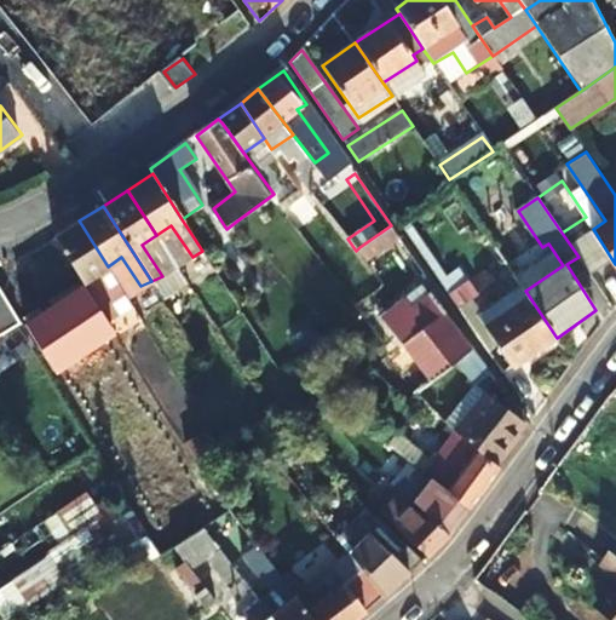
[(56,241),(73,268),(103,314),(107,320),(117,314),(110,303),(125,293),(108,267),(81,224),(79,220),(53,237),(56,241)]
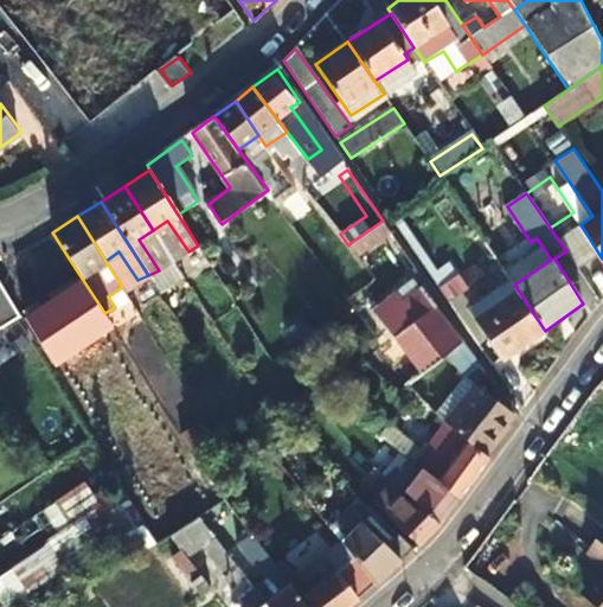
[(348,246),(358,256),(391,232),(383,221),(379,223),(352,242),(348,246)]
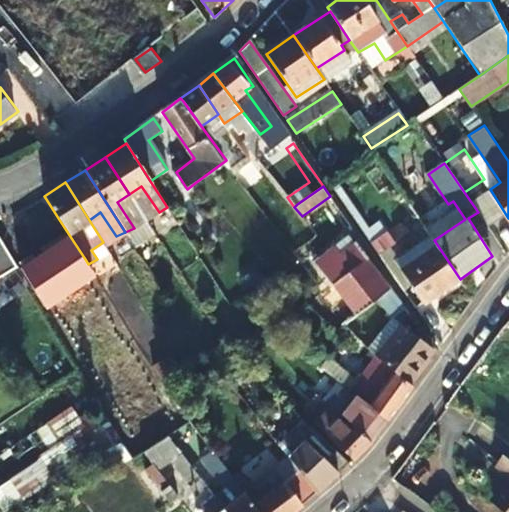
[(44,196),(24,209),(38,233),(60,221),(46,199),(44,196)]
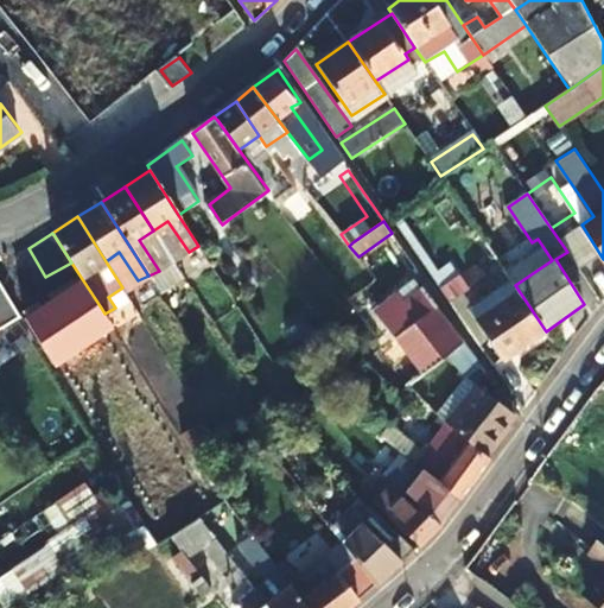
[(462,276),(442,287),(451,302),(471,289),(462,276)]
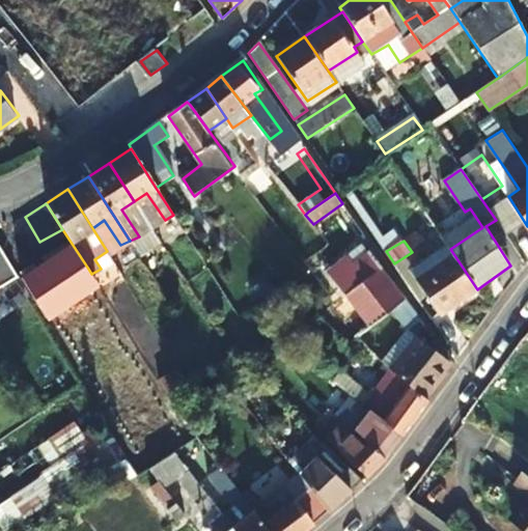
[(0,266),(9,261),(0,245),(0,266)]
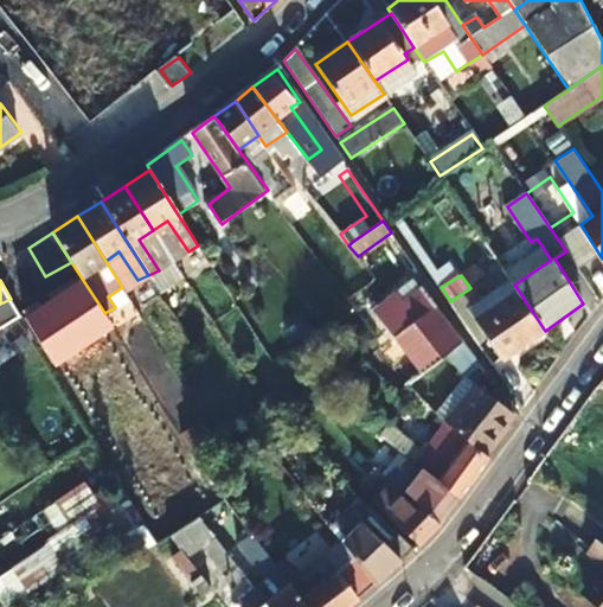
[(108,296),(115,307),(129,298),(122,287),(108,296)]
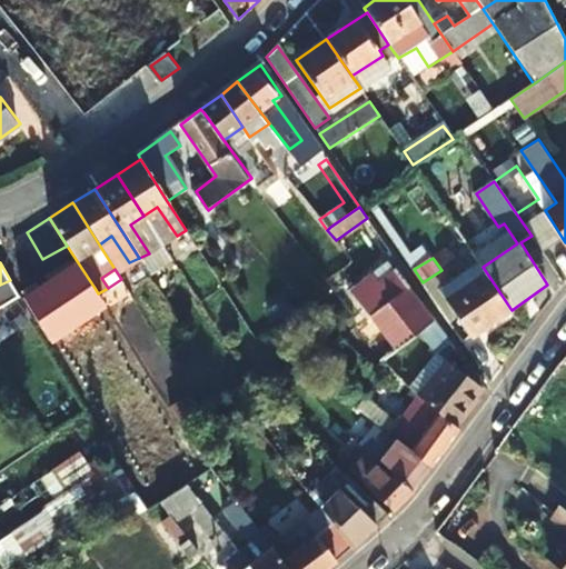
[(378,297),(353,319),(337,332),(376,367),(383,361),(434,321),(437,319),(397,269),(379,280),(373,272),(364,279),(378,297)]
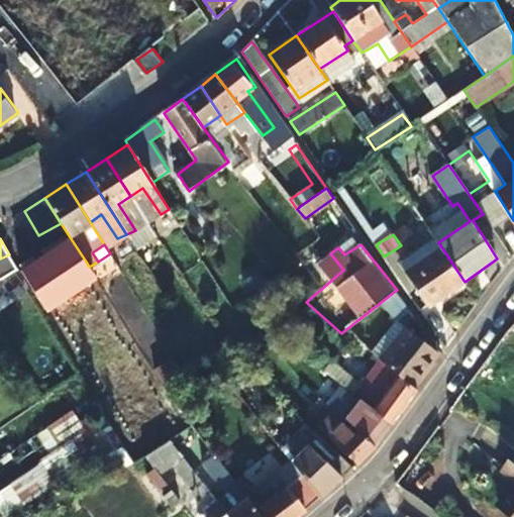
[(396,275),(421,311),(465,282),(440,245),(396,275)]
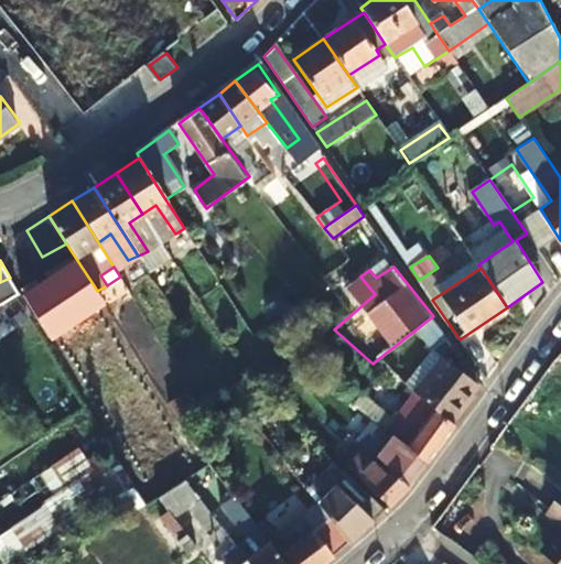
[(0,338),(0,370),(4,376),(24,361),(6,335),(0,338)]
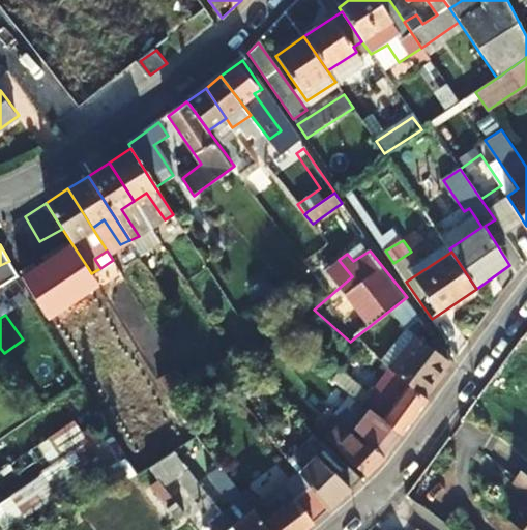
[(389,370),(393,373),(394,375),(422,394),(448,361),(415,335),(389,370)]
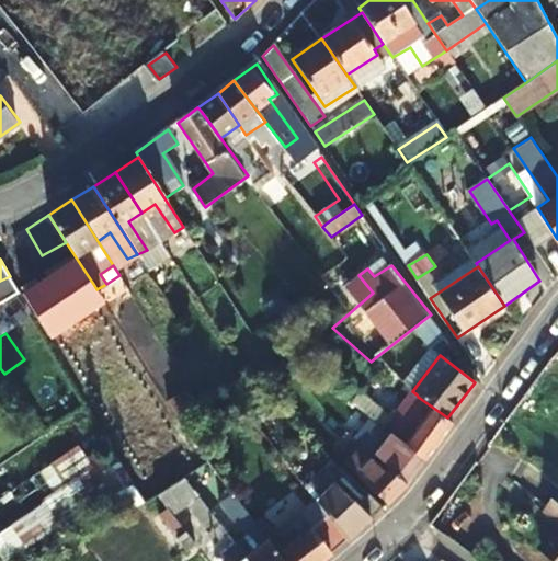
[(377,356),(371,362),(367,365),(390,392),(403,381),(380,359),(377,356)]
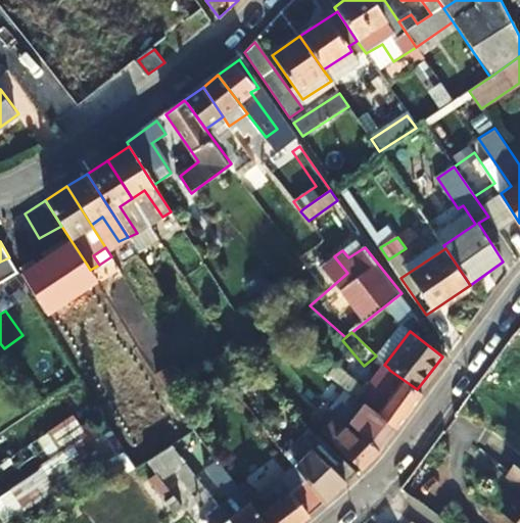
[(311,383),(304,390),(320,403),(323,401),(329,407),(337,398),(358,415),(349,423),(376,448),(378,452),(381,447),(388,440),(395,430),(392,427),(376,415),(378,412),(362,400),(347,388),(345,390),(314,361),(300,375),(311,383)]
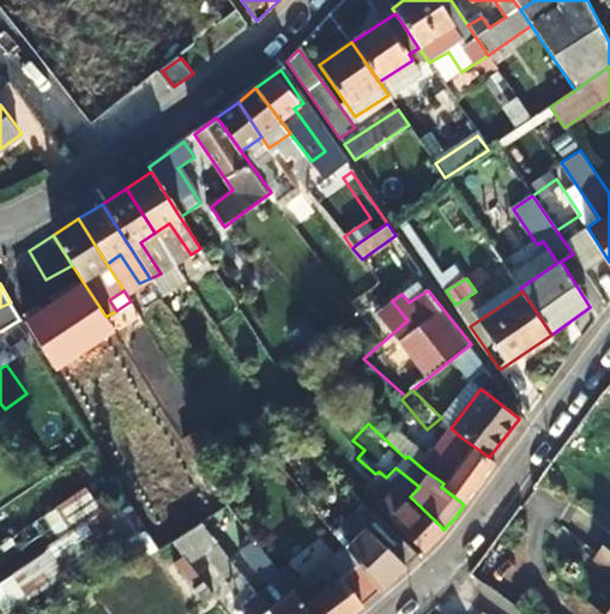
[(487,474),(495,461),(491,459),(489,457),(457,434),(456,432),(424,470),(444,483),(441,487),(460,501),(464,505),(487,474)]
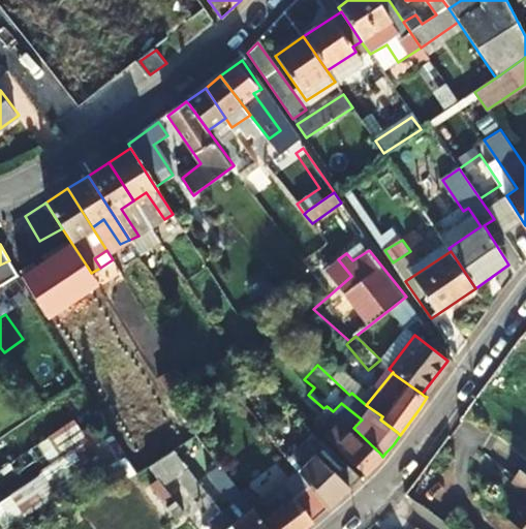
[(167,398),(149,412),(164,432),(171,428),(227,500),(230,498),(236,504),(223,512),(235,528),(271,528),(241,491),(167,398)]
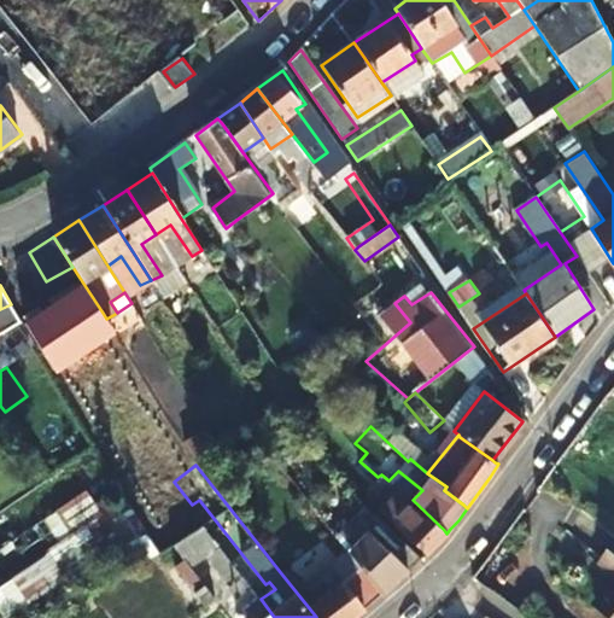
[(380,509),(426,553),(431,549),(446,534),(444,530),(413,500),(411,499),(399,489),(380,509)]
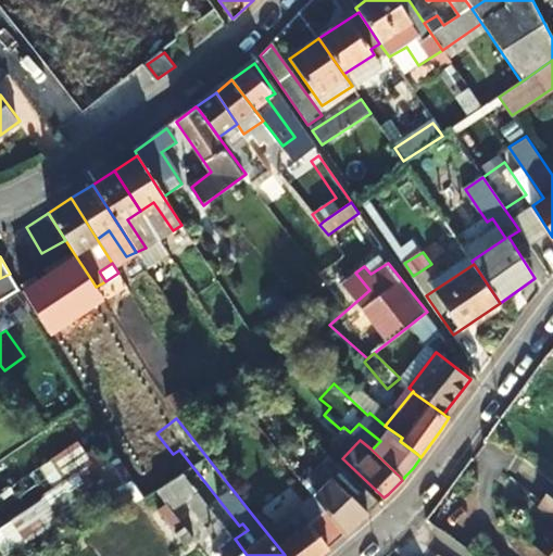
[(301,479),(325,510),(340,530),(343,533),(357,521),(379,503),(376,500),(330,456),(301,479)]
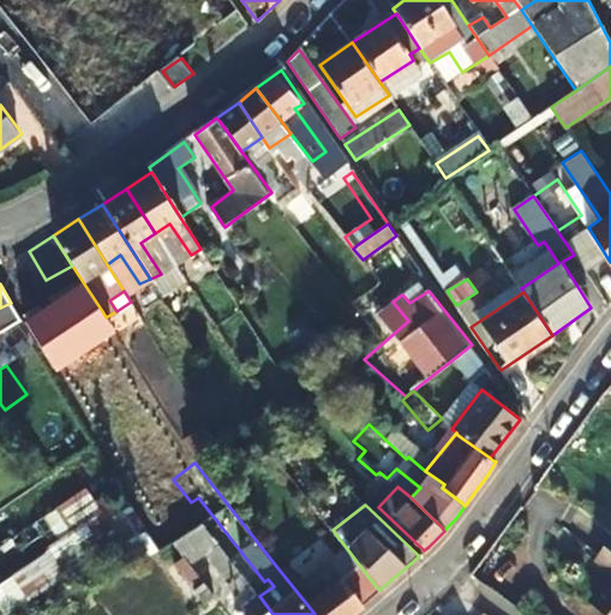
[(191,566),(220,545),(202,523),(173,542),(183,556),(173,565),(204,603),(223,589),(213,574),(204,581),(191,566)]
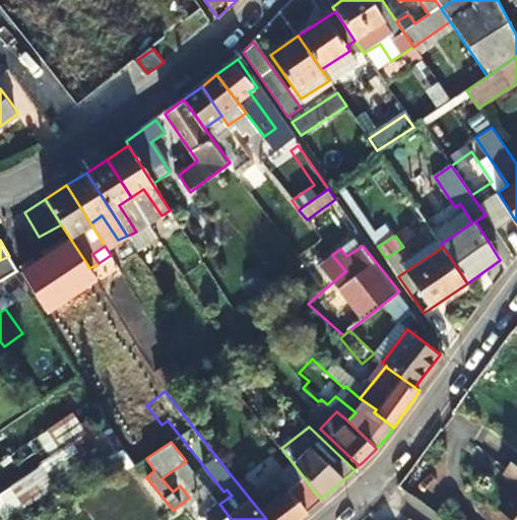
[(516,461),(505,475),(516,484),(516,492),(501,509),(514,519),(516,519),(516,461)]
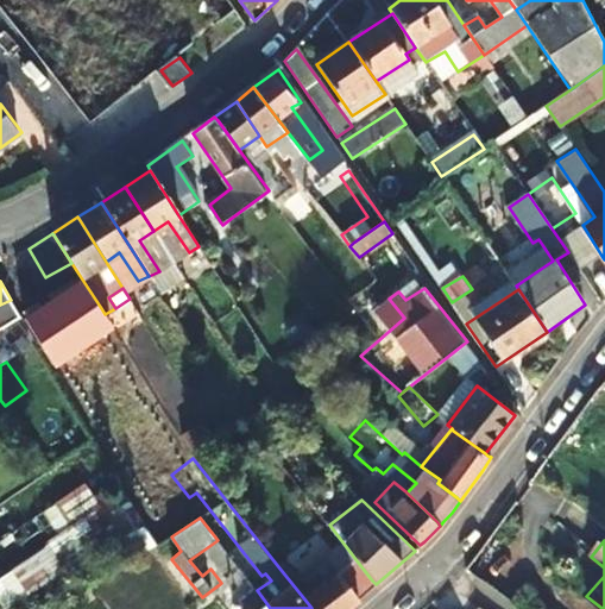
[(16,572),(48,551),(45,548),(13,569),(16,572)]
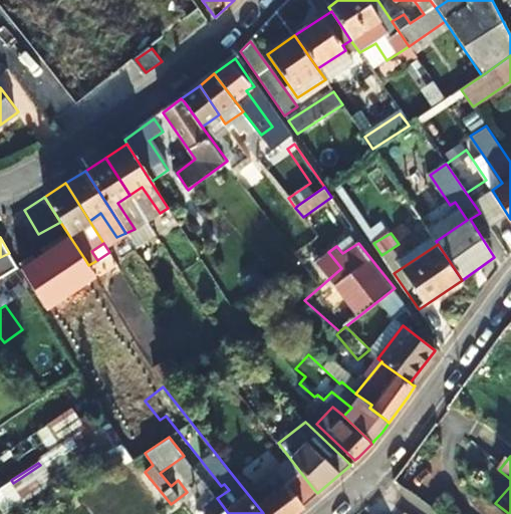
[(314,490),(300,472),(275,492),(253,463),(234,477),(263,513),(291,513),(317,493),(314,490)]
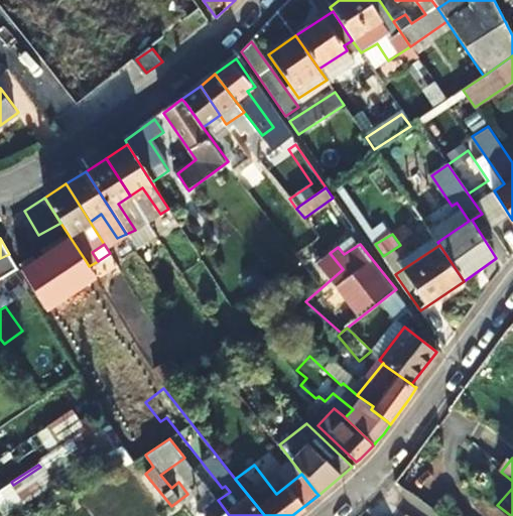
[(24,502),(51,485),(40,467),(13,485),(24,502)]
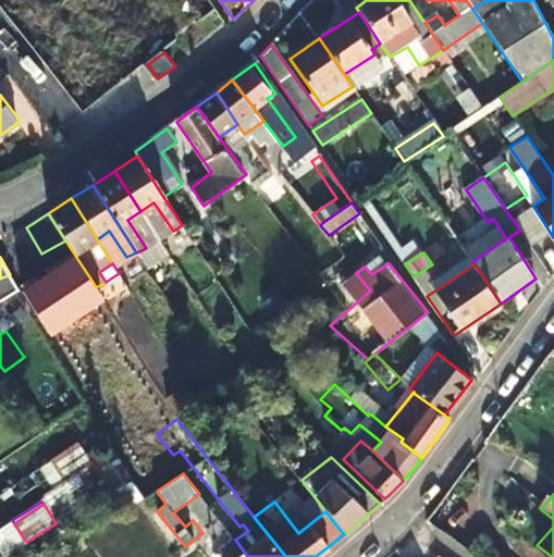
[(212,540),(226,529),(220,520),(206,531),(212,540)]
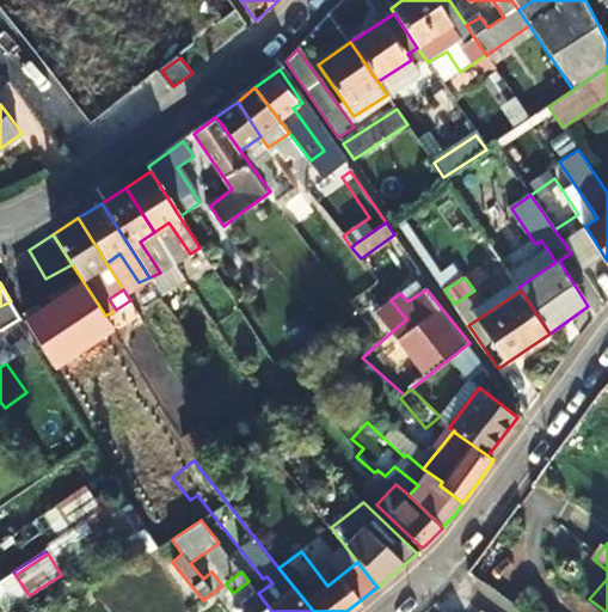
[(271,611),(258,593),(235,610),(235,611),(271,611)]
